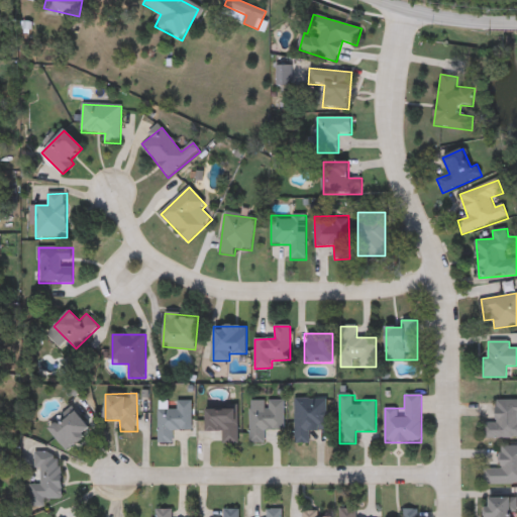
[(295,400),(328,400),(328,431),(310,431),(310,443),(295,443),(295,400)]
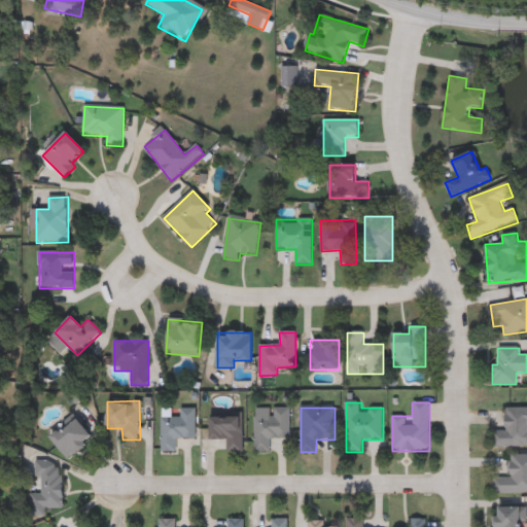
[(526,447),(493,447),(493,431),(506,430),(505,408),(526,408),(526,447)]
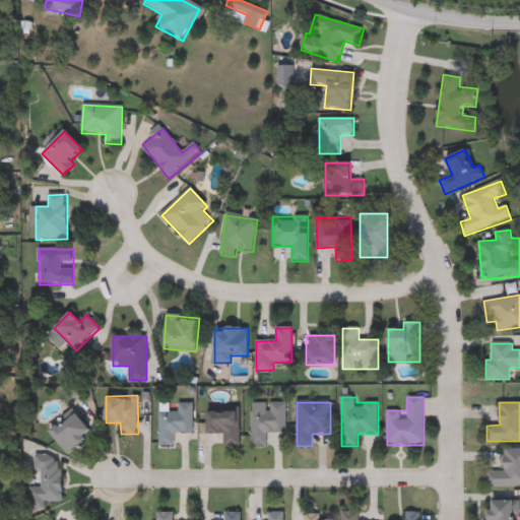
[(251,448),(251,403),(286,403),(286,434),(267,434),(267,448),(251,448)]
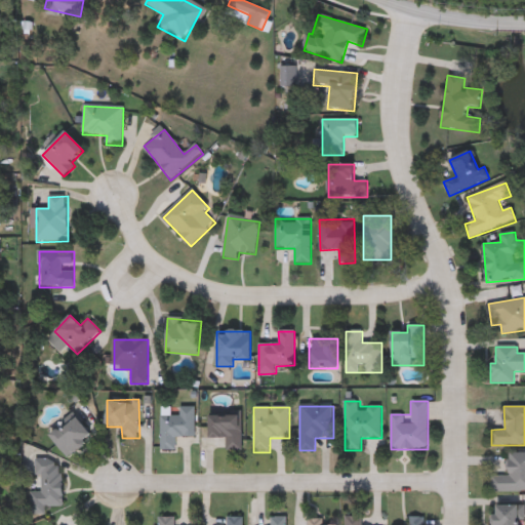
[(196,437),(175,437),(175,450),(161,450),(161,415),(179,415),(179,408),(195,408),(196,437)]
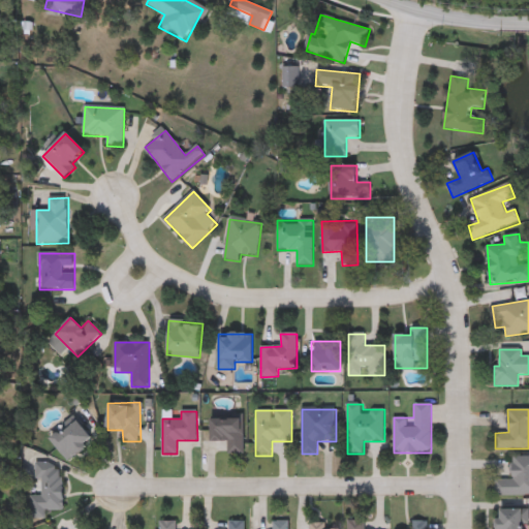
[(50,438),(75,418),(93,441),(67,461),(50,438)]
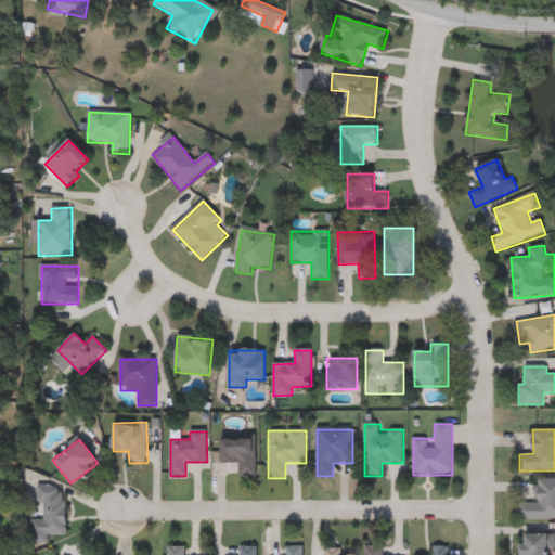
[(221,464),(221,440),(256,440),(256,476),(239,476),(239,464),(221,464)]
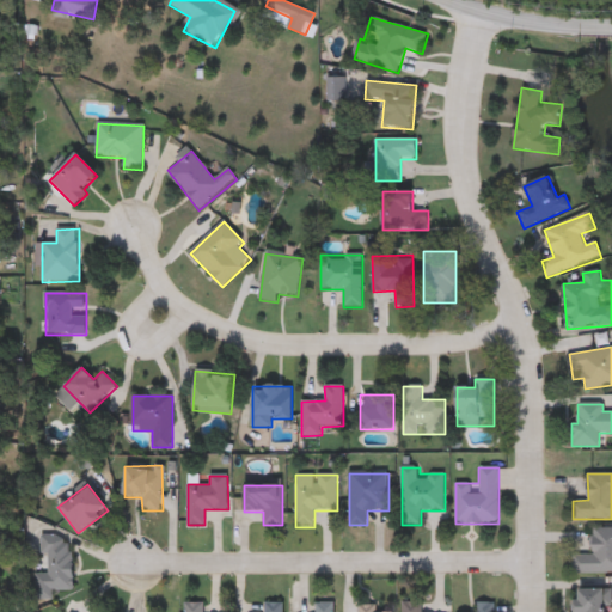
[(573,556),(594,555),(594,527),(611,527),(611,574),(573,574),(573,556)]
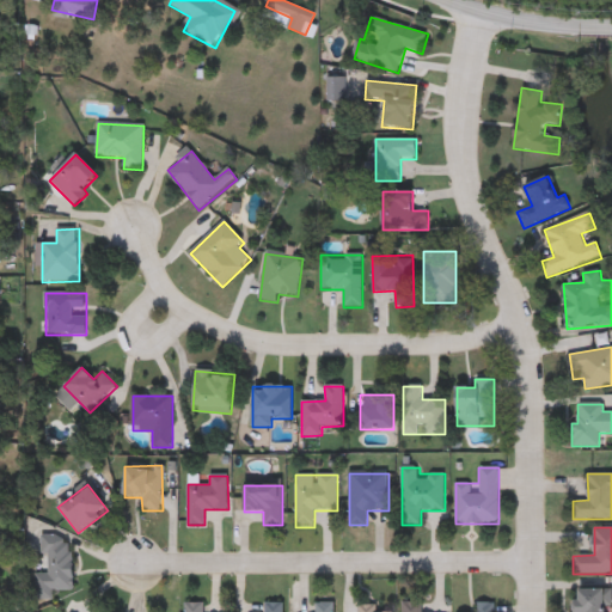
[(36,575),(48,575),(48,555),(42,555),(42,538),(73,539),(72,592),(53,591),(53,601),(35,601),(36,575)]
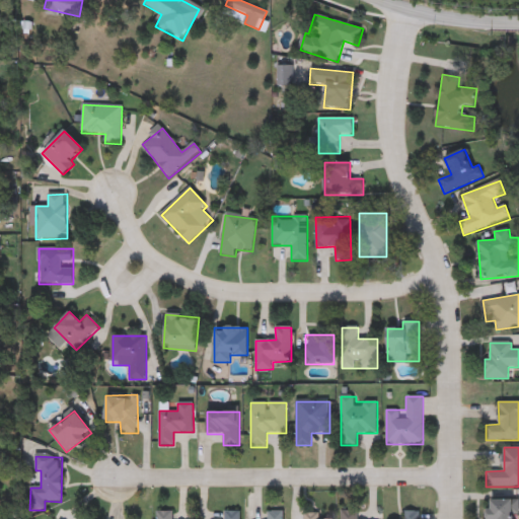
[(518,518),(489,518),(489,500),(518,500),(518,518)]
